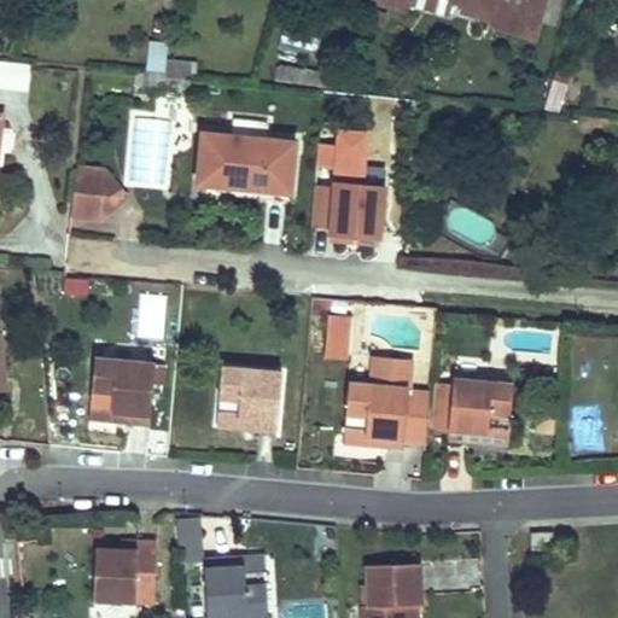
[(375,0),(375,3),(410,12),(415,0),(442,0),(522,24),(529,0),(375,0)]
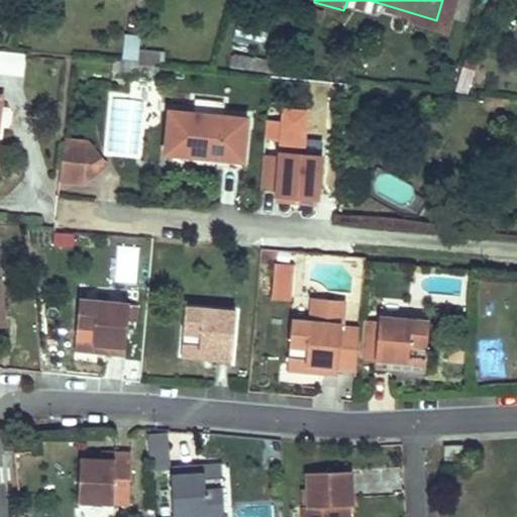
[(233,40),(268,43),(269,26),(235,23),(233,40)]
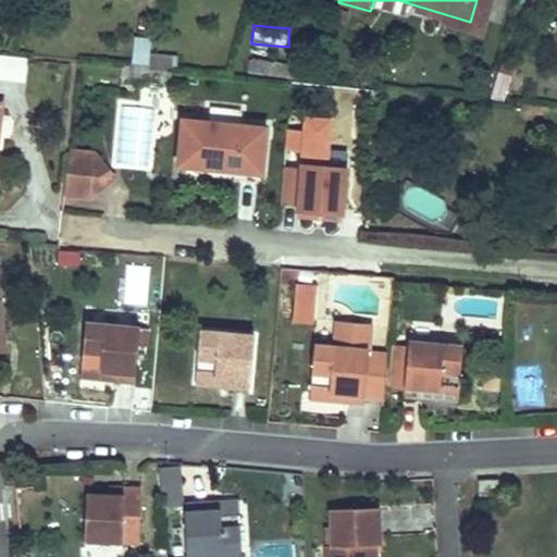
[(131,61),(147,64),(151,40),(134,38),(131,61)]
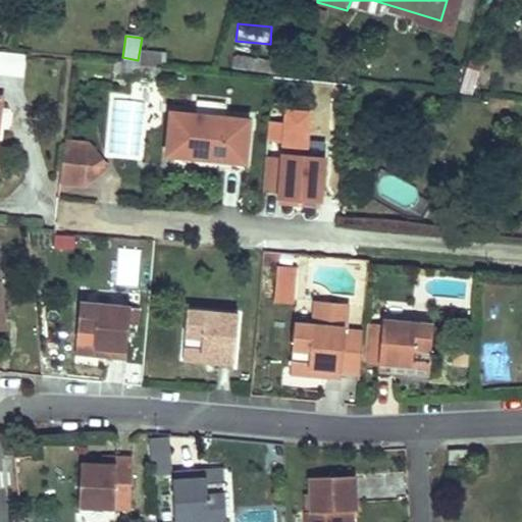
[(1,49),(0,56),(0,73),(23,77),(28,52),(1,49)]
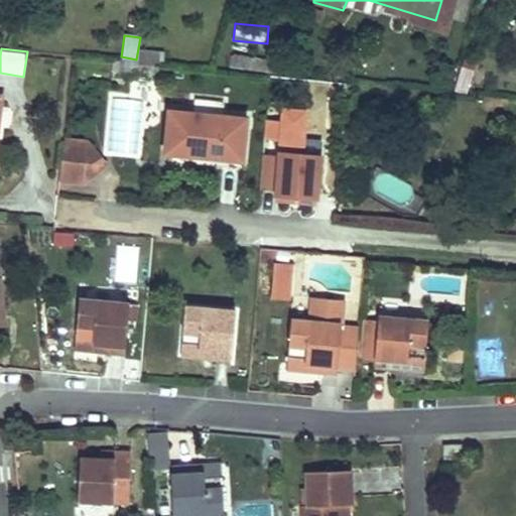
[(136,67),(165,70),(167,61),(137,57),(136,67)]
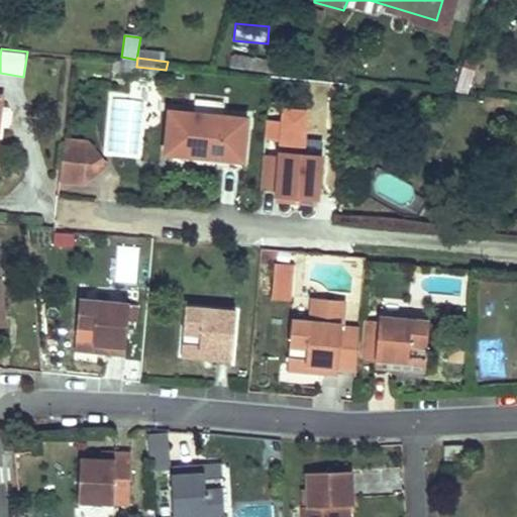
[(166,70),(136,67),(134,82),(165,87),(166,70)]
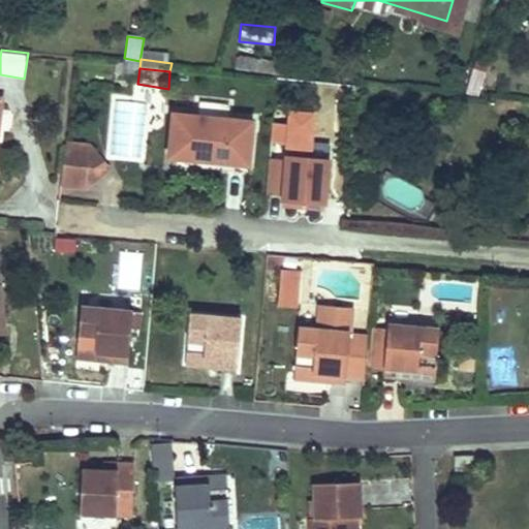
[(288,144),(287,158),(312,160),(317,114),(291,112),(290,124),(272,122),(270,142),(288,144)]
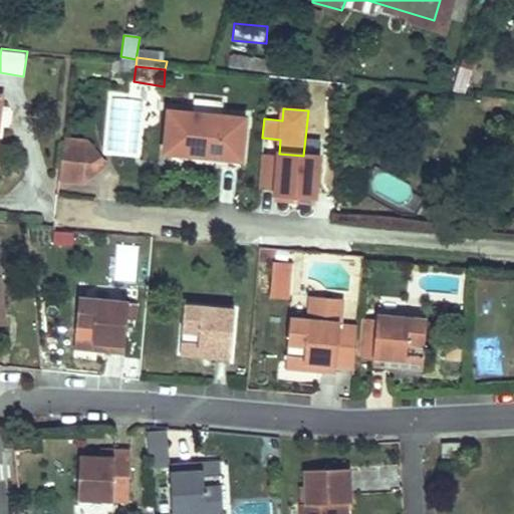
[(245,119),(165,112),(162,151),(241,161),(245,119)]
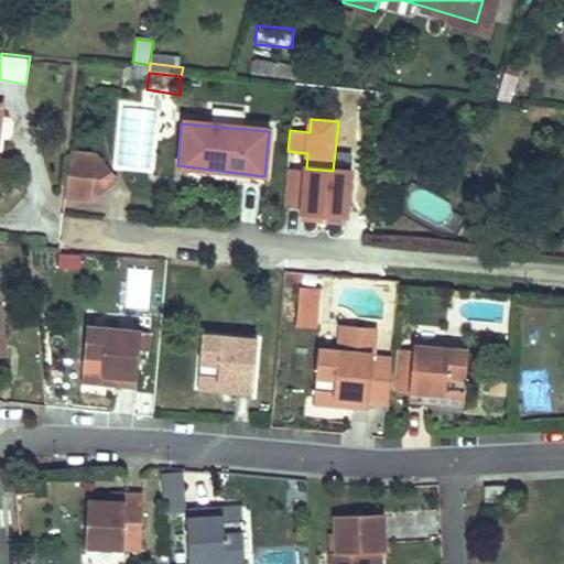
[(90,201),(115,181),(95,156),(68,153),(64,197),(90,201)]
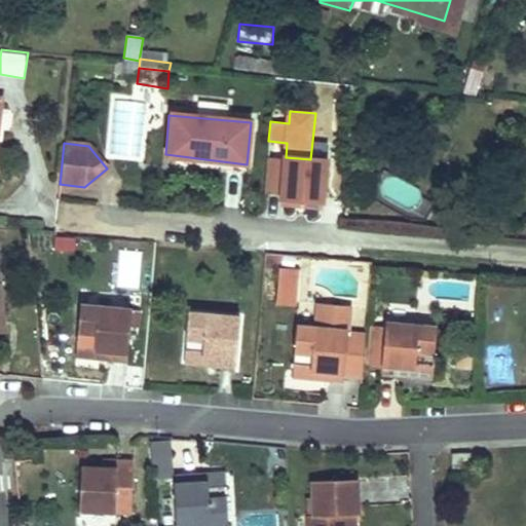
[(322,209),(326,161),(310,159),(286,157),(285,161),(267,160),(264,193),(282,195),(280,204),(322,209)]
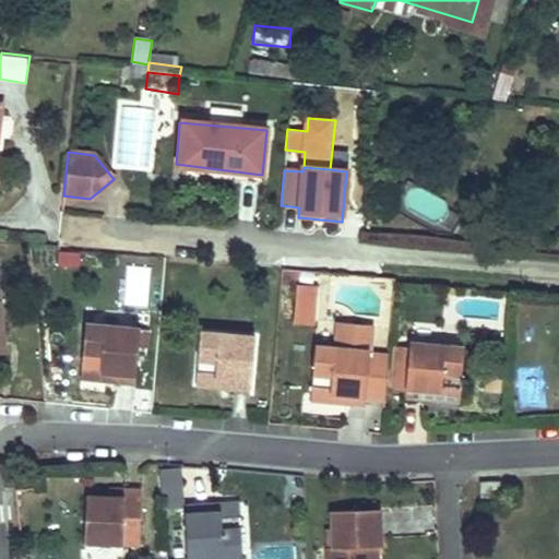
[(79,253),(61,252),(60,266),(79,268),(79,253)]
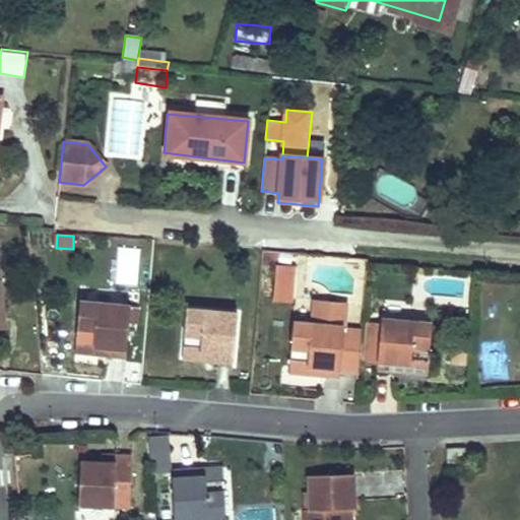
[(293,267),(277,266),(275,300),(290,301),(293,267)]
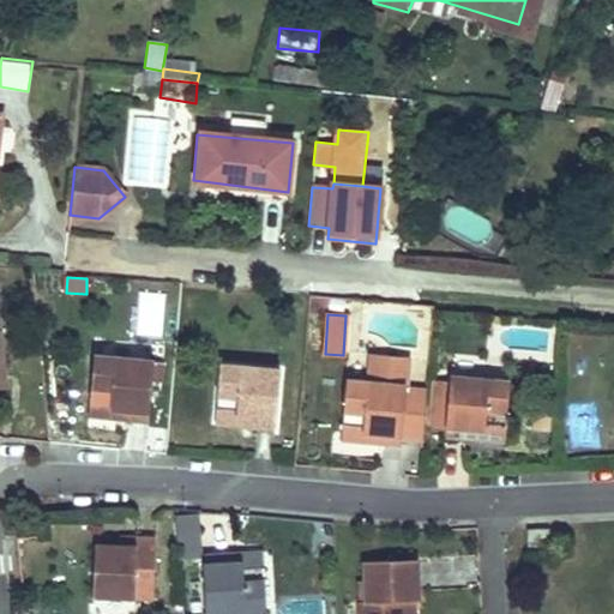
[(350,375),(345,428),(387,432),(387,443),(405,444),(405,437),(425,438),(428,386),(410,384),(413,353),(375,349),(373,378),(350,375)]
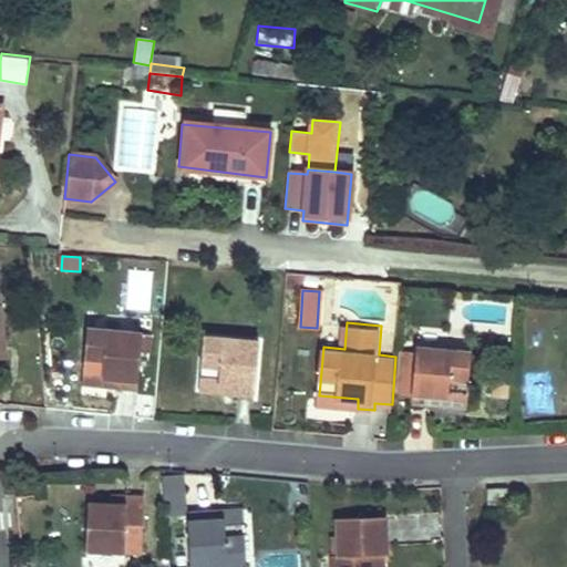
[(140,389),(144,328),(85,323),(81,373),(121,378),(121,388),(140,389)]
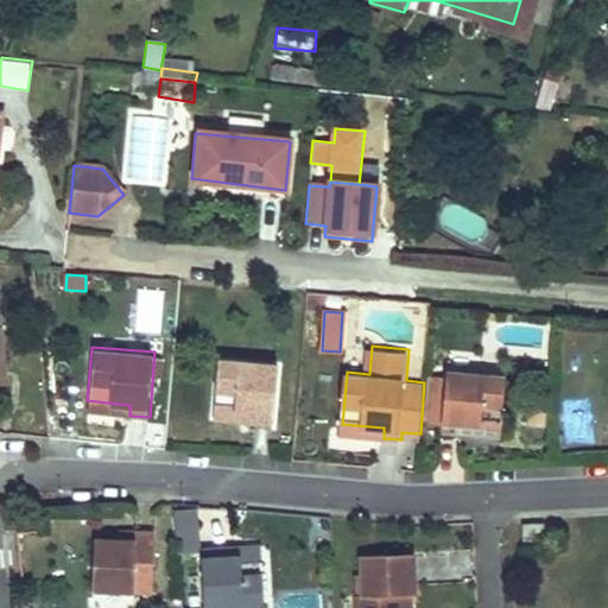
[(277,428),(282,363),(219,359),(215,409),(255,411),(254,425),(277,428)]
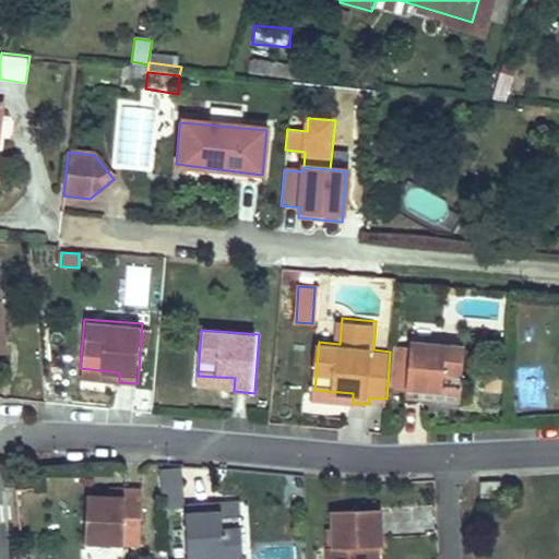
[(463,390),(466,346),(431,343),(430,346),(414,344),(414,347),(413,358),(399,357),(396,387),(409,388),(409,396),(427,397),(428,387),(463,390)]
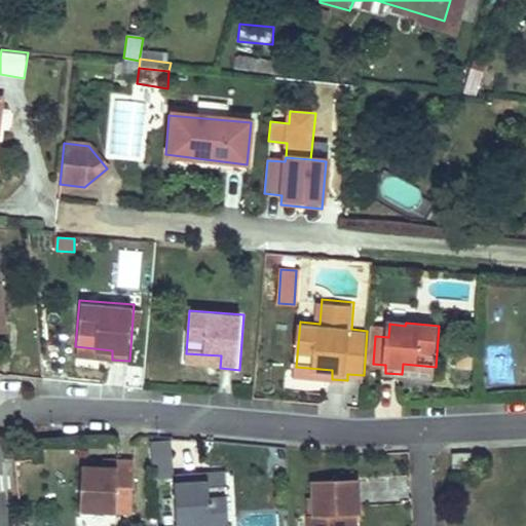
[(388,337),(389,327),(376,326),(375,336),(388,337)]
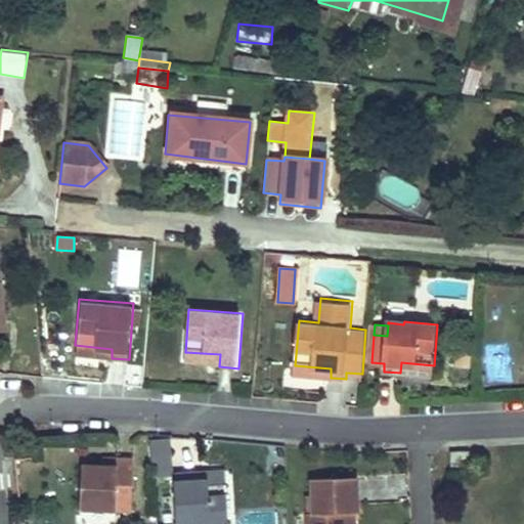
[(112,349),(75,345),(74,356),(112,358),(112,349)]
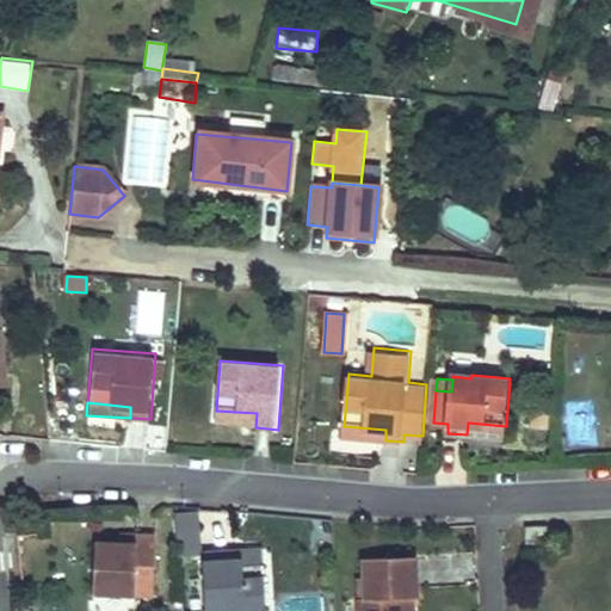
[(548,425),(549,408),(532,407),(531,424),(548,425)]
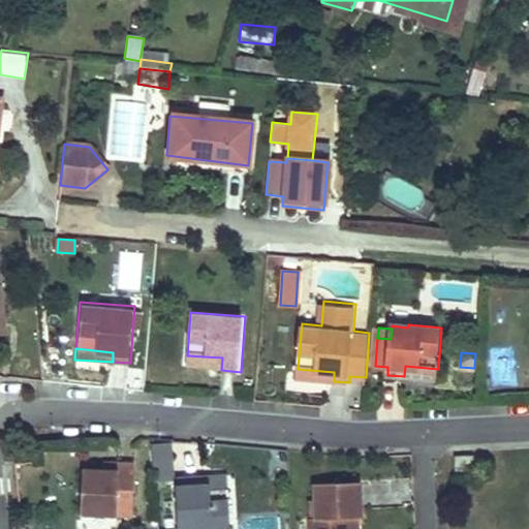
[(222,358),(187,355),(186,367),(221,370),(222,358)]
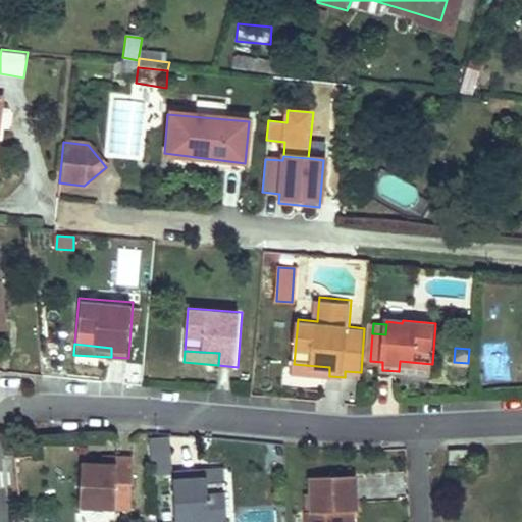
[(431,374),(432,364),(400,361),(399,371),(431,374)]
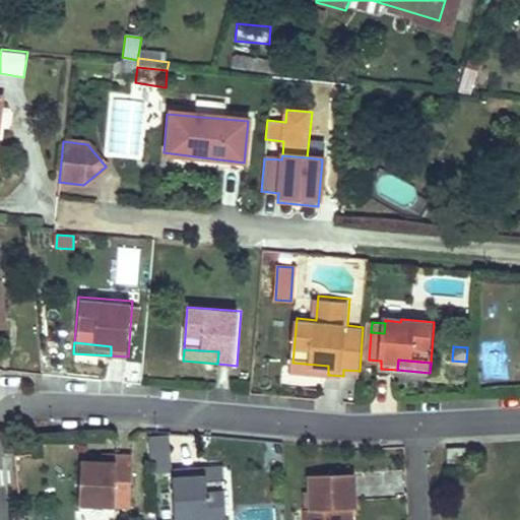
[(328,366),(293,363),(293,372),(328,375),(328,366)]
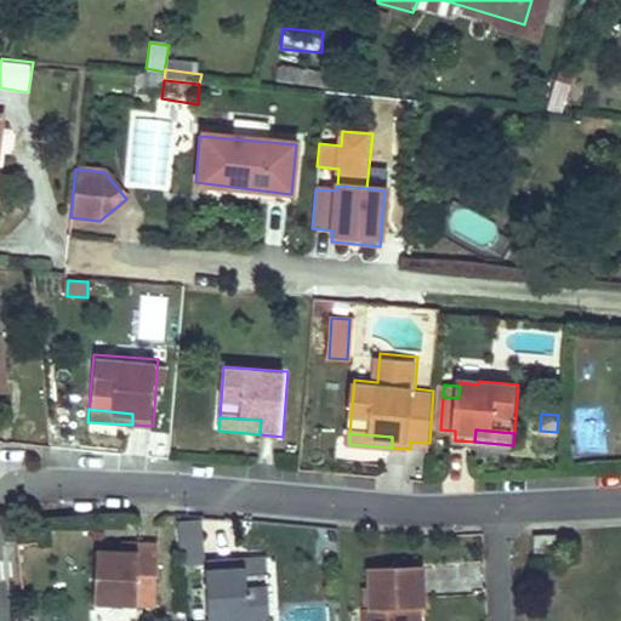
[(199,565),(195,523),(178,525),(182,568),(199,565)]
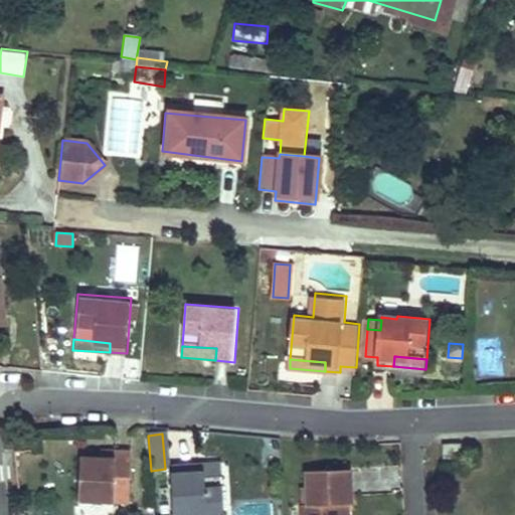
[(70,471),(70,508),(124,506),(123,463),(123,457),(104,458),(104,462),(104,471),(86,472),(70,471)]
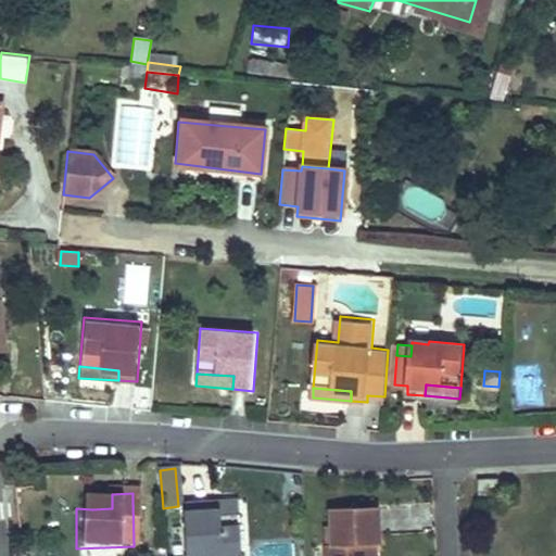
[(92,494),(92,509),(112,508),(112,498),(112,494),(92,494)]
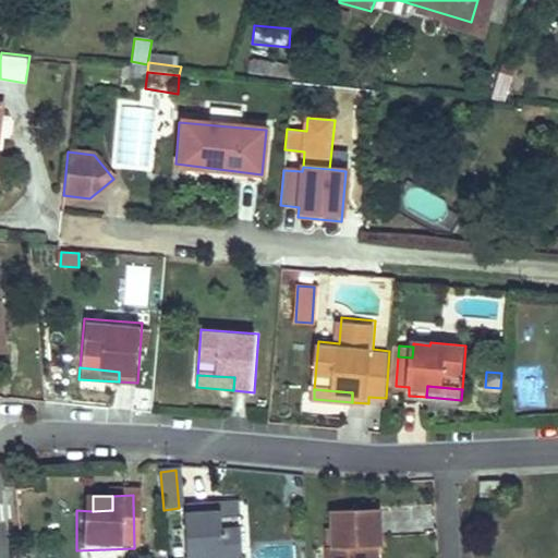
[(243,510),(242,497),(208,499),(209,507),(209,510),(243,510)]
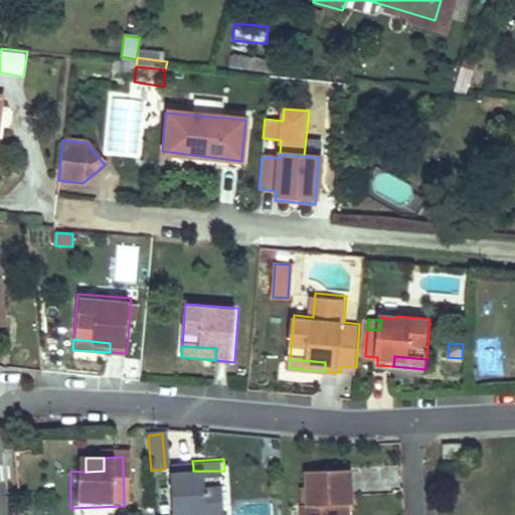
[(172,467),(176,514),(195,514),(227,512),(224,471),(193,471),(193,468),(192,461),(171,462),(172,467)]
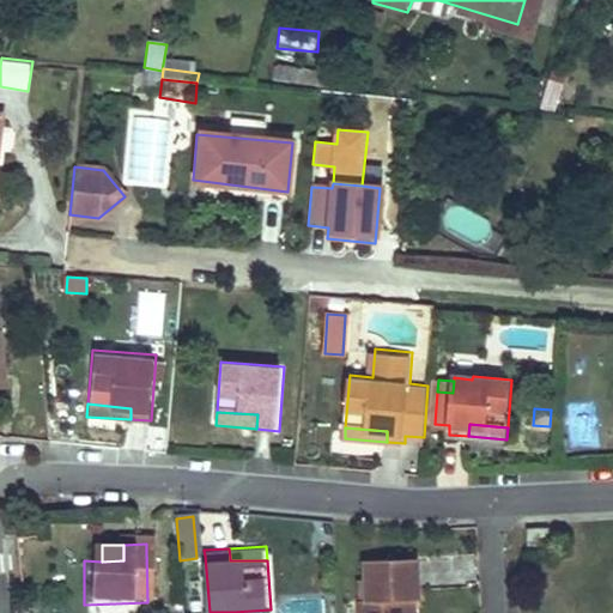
[(358,598),(358,612),(404,612),(404,596),(418,595),(423,595),(422,571),(420,557),(364,559),(365,568),(366,598),(358,598)]
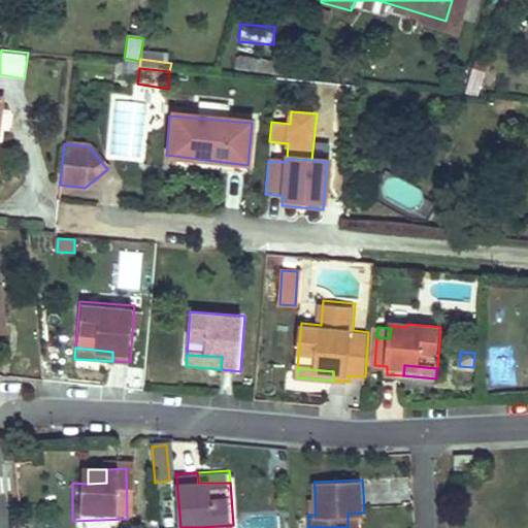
[(348,514),(348,527),(360,527),(360,513),(348,514)]
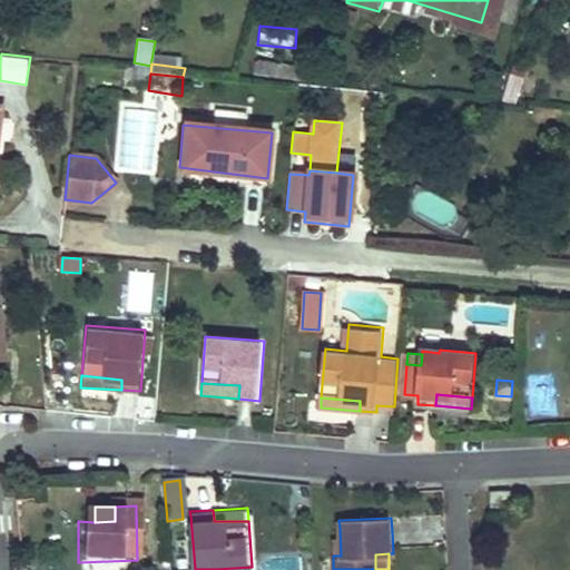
[(301,569),(300,558),(265,561),(266,569),(301,569)]
